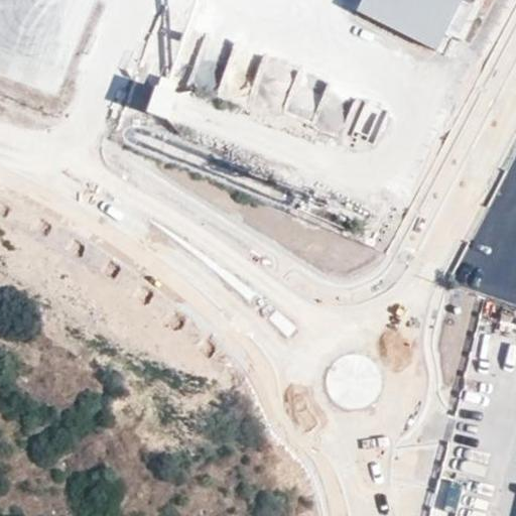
[(364,0),(359,11),(438,52),(465,1),(463,0),(364,0)]
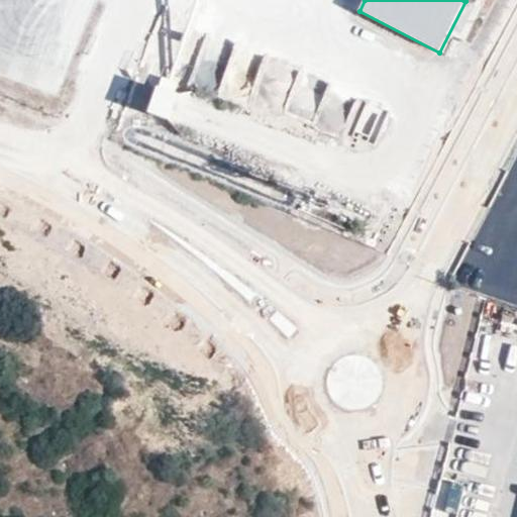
[(466,1),(439,53),(445,56),(454,37),(466,42),(483,10),(476,6),(466,1)]
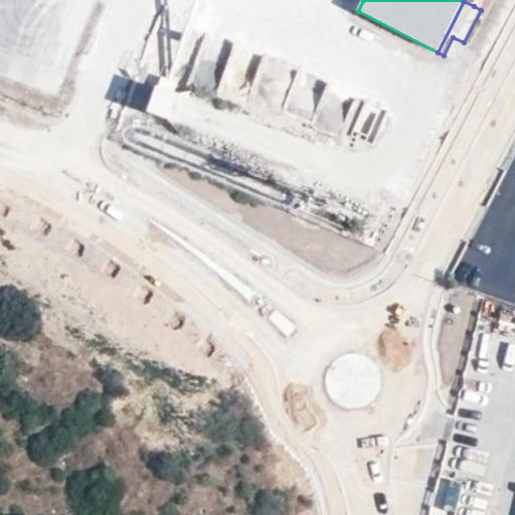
[(311,121),(335,131),(349,99),(325,88),(311,121)]
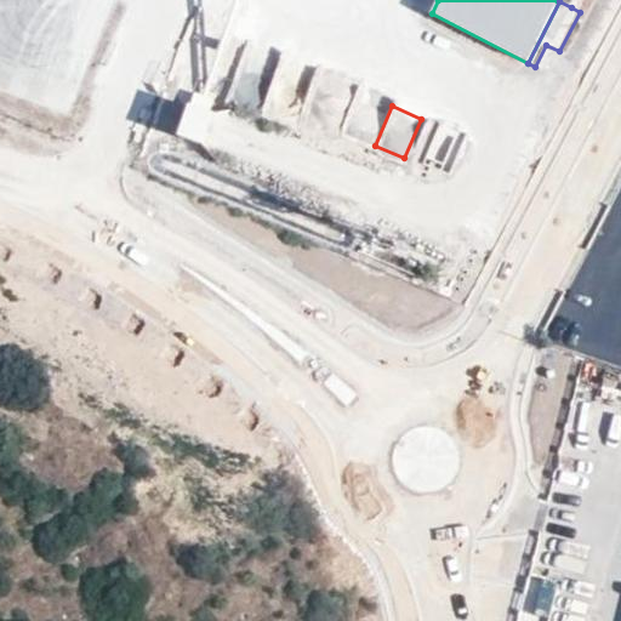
[(200,151),(210,117),(183,109),(174,142),(200,151)]
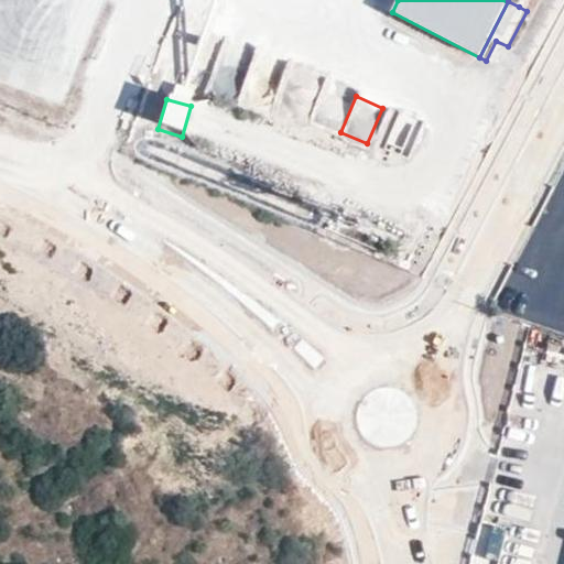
[(508,527),(480,520),(474,546),(501,554),(508,527)]
